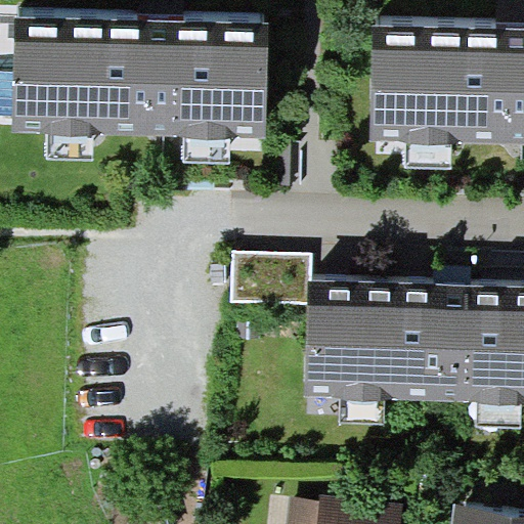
[(270,23),(15,17),(14,72),(13,115),(13,131),(47,131),(94,133),(185,134),(231,135),(267,136),(270,23)]
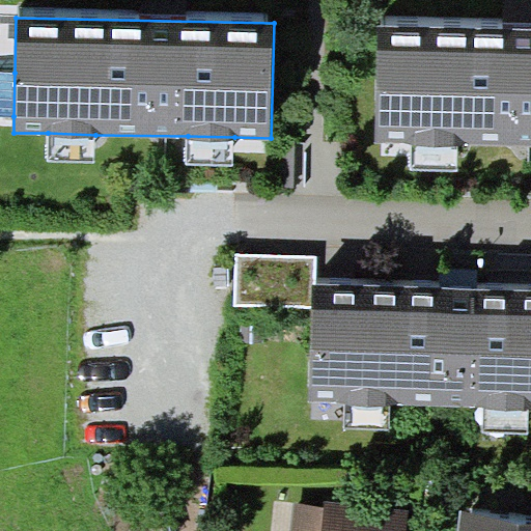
[(530,24),(378,22),(375,142),(412,143),(458,144),(530,145),(530,24)]
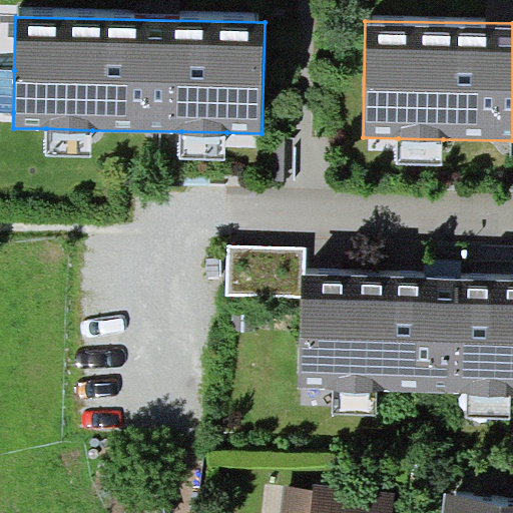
[(0,111),(13,112),(14,70),(0,70),(0,111)]
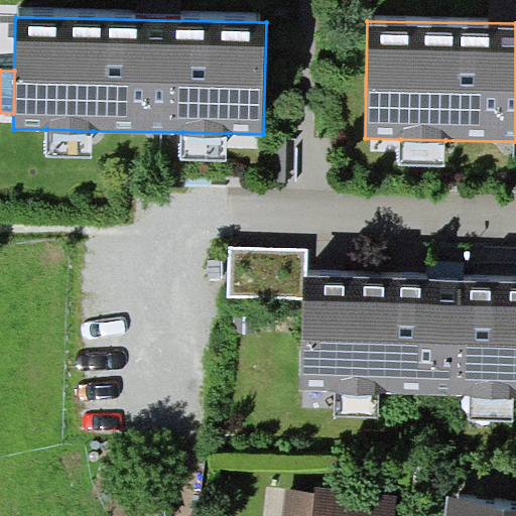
[(92,160),(93,131),(46,129),(45,159),(92,160)]
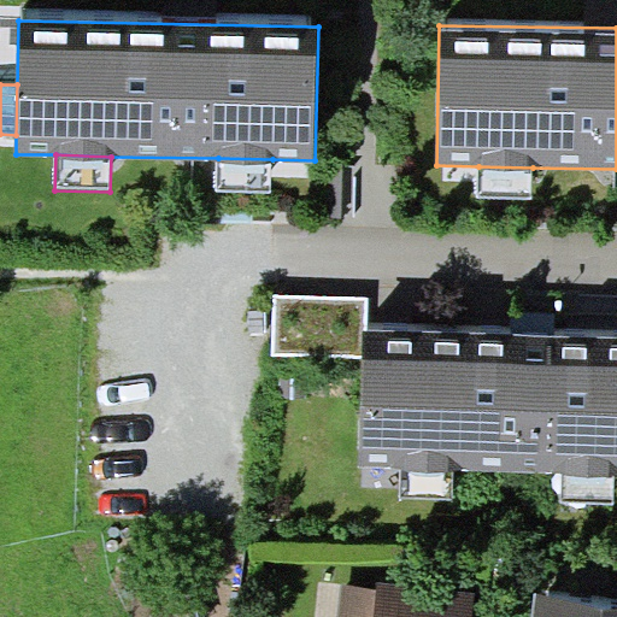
[(272,159),(218,158),(217,189),(271,191),(272,159)]
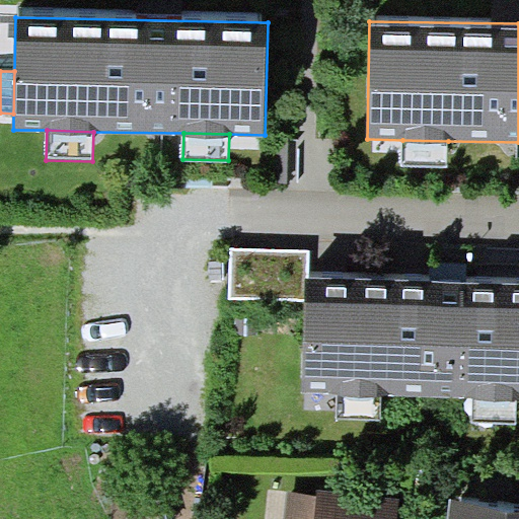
[(448,141),(402,140),(401,167),(448,168),(448,141)]
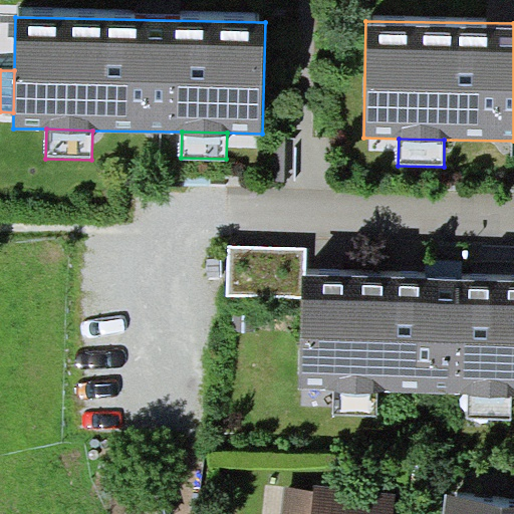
[(303,275),(306,275),(306,247),(228,246),(228,294),(303,295),(303,275)]
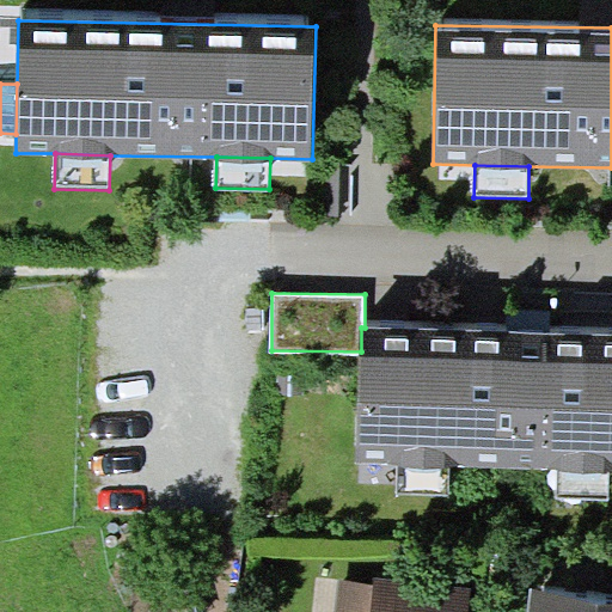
[(361,352),(357,464),(397,464),(451,467),(561,470),(607,471),(611,471),(611,335),(365,328),(361,328),(361,352)]
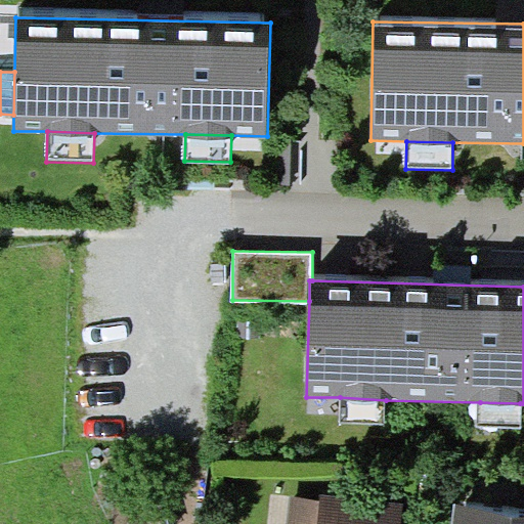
[(384,424),(386,400),(340,397),(338,421),(384,424)]
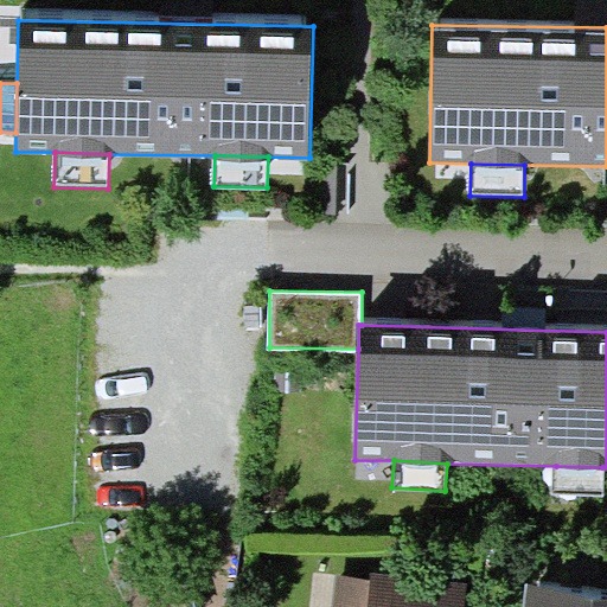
[(601,497),(602,467),(556,466),(556,496),(601,497)]
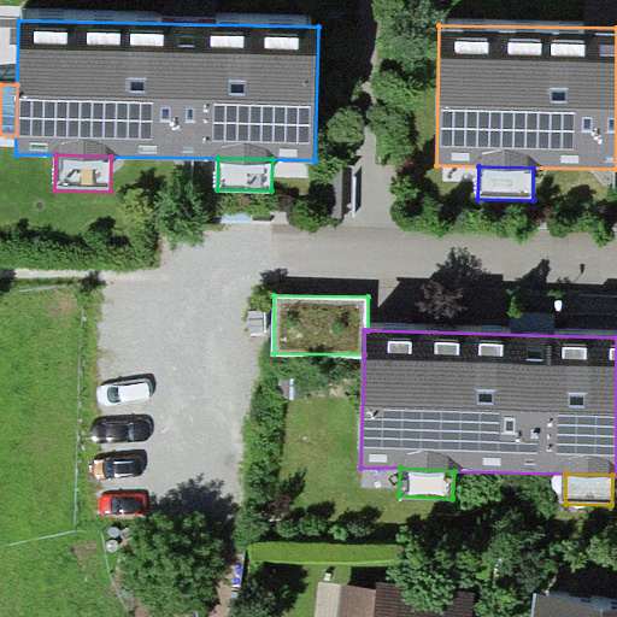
[(471,616),(474,592),(378,580),(377,591),(342,586),(338,616),(471,616)]
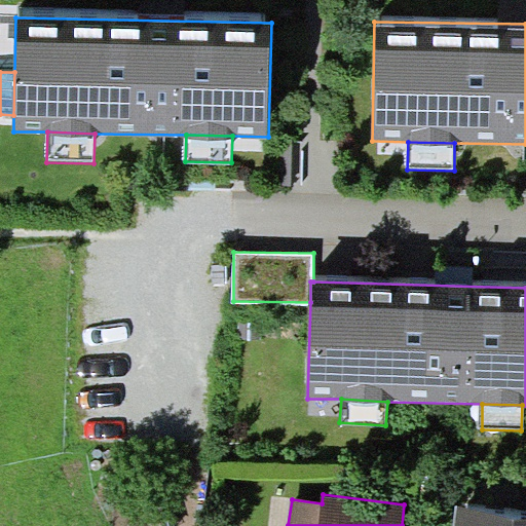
[(525,525),(525,514),(457,508),(455,525),(525,525)]
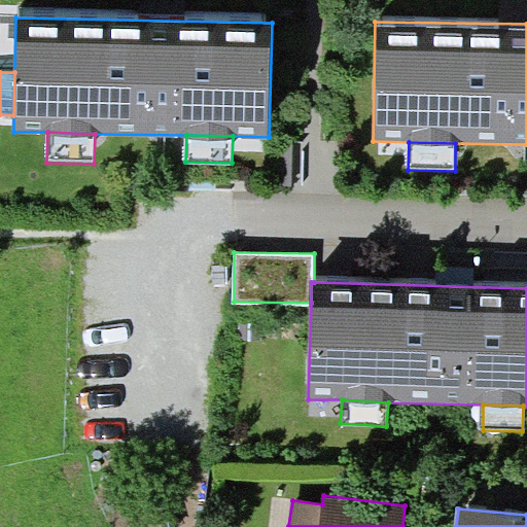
All buildings are outlined.
